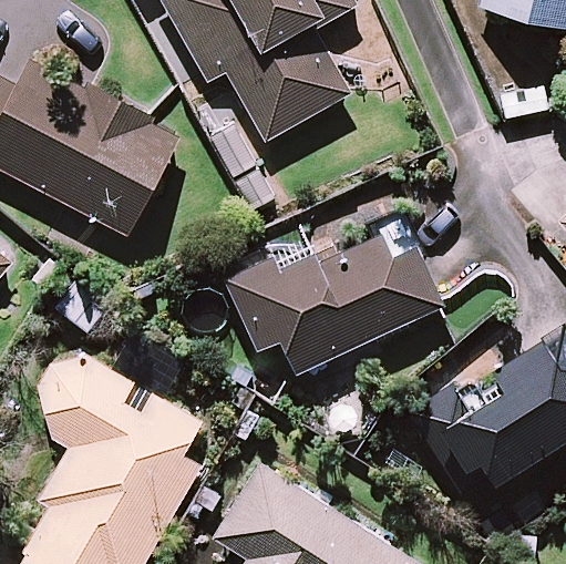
[(352,9),(347,0),(164,0),(209,83),(228,72),(266,141),(350,95),(315,30),(352,9)]
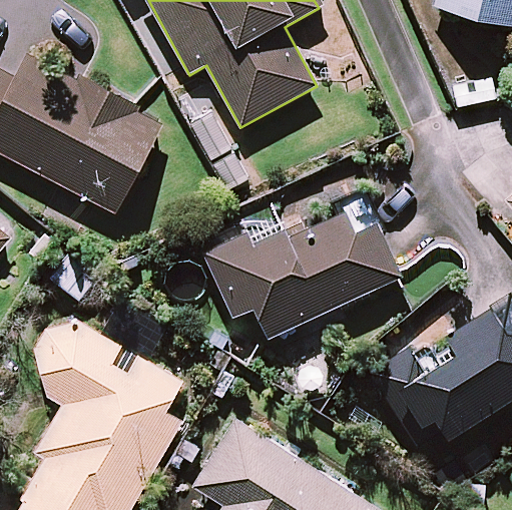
[(511,0),(437,0),(436,7),(511,22),(511,0)]
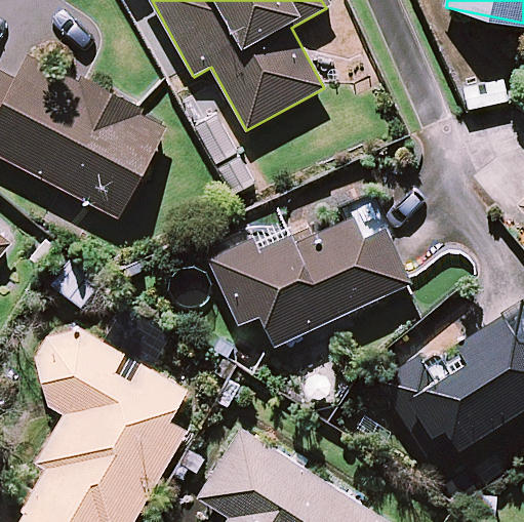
[(0,155),(119,218),(168,125),(89,83),(82,96),(25,66),(18,78),(0,68),(0,155)]
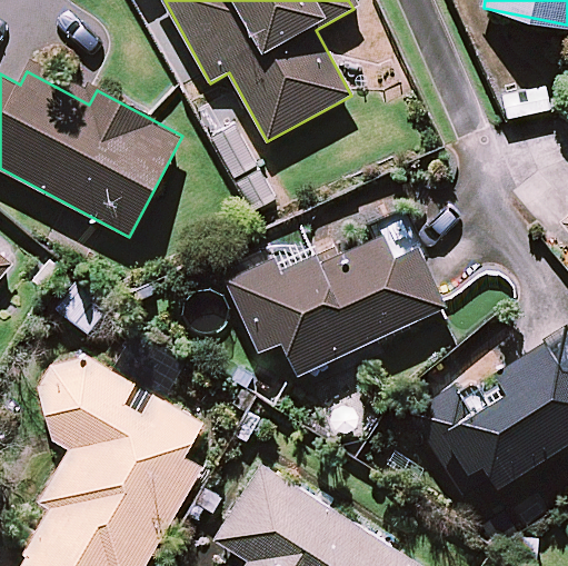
[(282,195),(243,127),(216,144),(253,211),(282,195)]
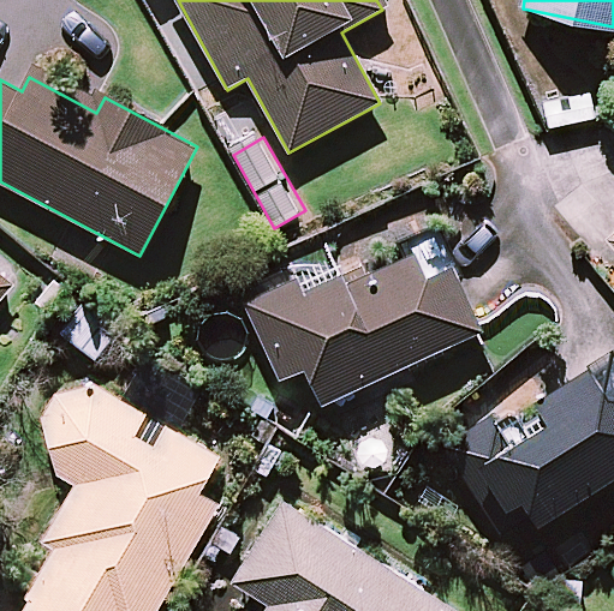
[(483,330),(440,238),(380,265),(375,257),(297,293),(293,285),(248,306),(281,378),(307,367),(323,403),(483,330)]
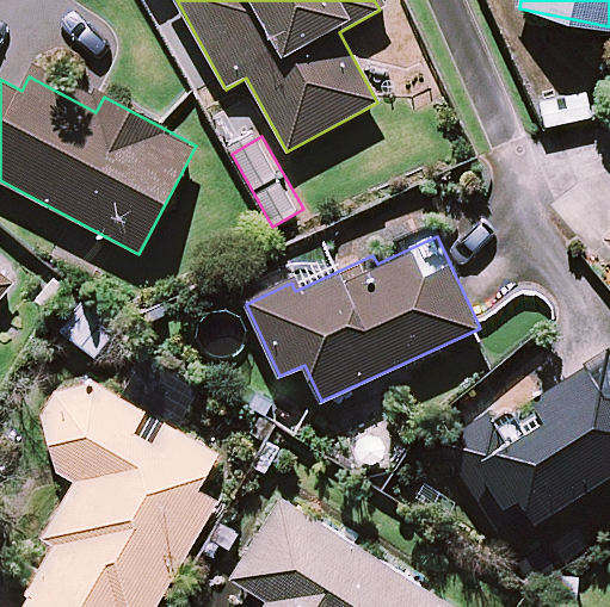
[(0,299),(14,284),(0,271),(0,299)]
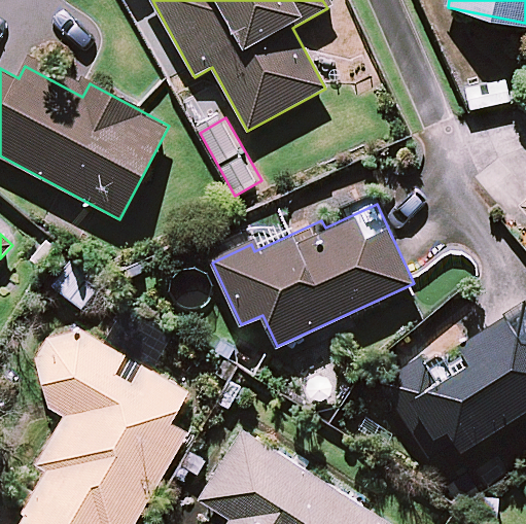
[(104,287),(70,257),(30,304),(57,327),(76,305),(83,311),(104,287)]
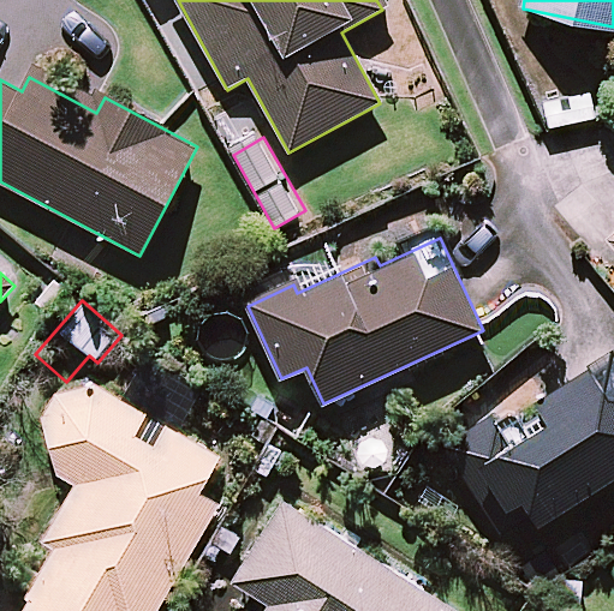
[(613,347),(446,448),(502,541),(613,474),(613,347)]
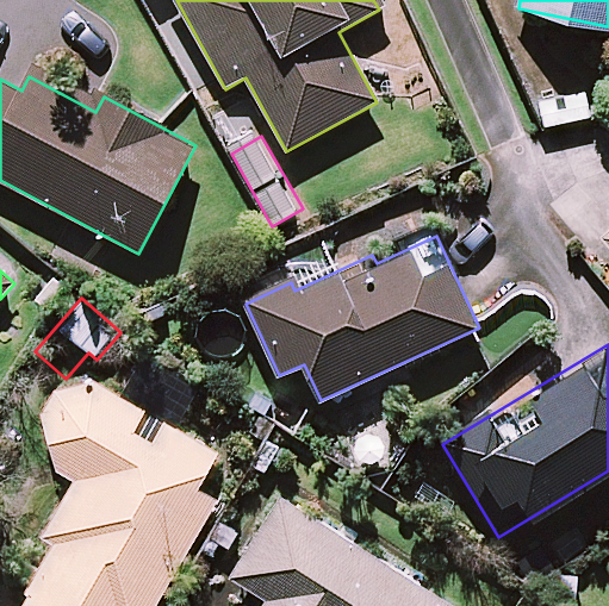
[(93,381),(92,386),(62,389),(45,418),(58,469),(78,480),(44,537),(58,545),(23,605),(156,605),(217,499),(197,488),(218,453),(93,381)]
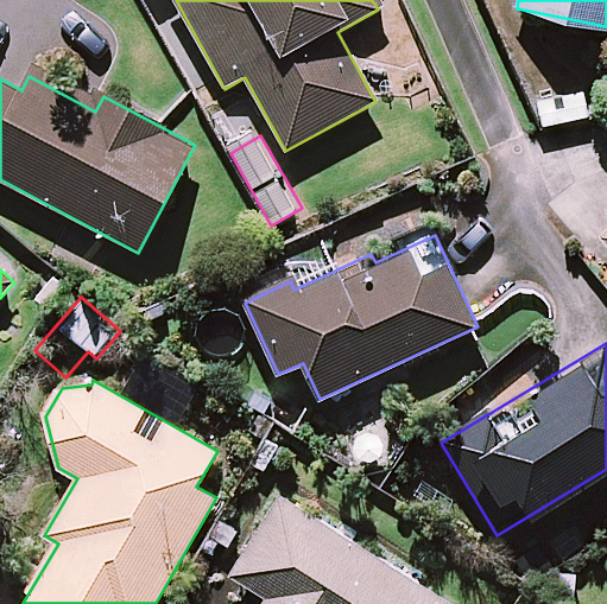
[(451,603),(282,497),(232,577),(266,599),(263,603),(451,603)]
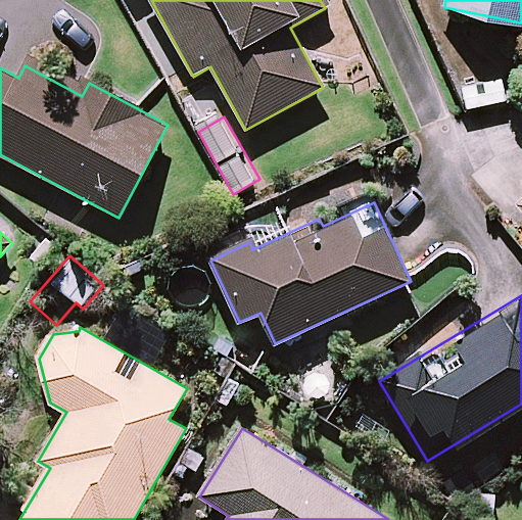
All buildings are outlined.
